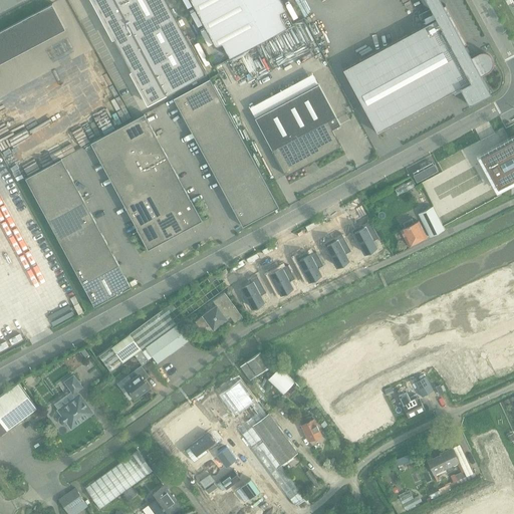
[(206,73),(167,0),(92,0),(150,104),(206,73)]
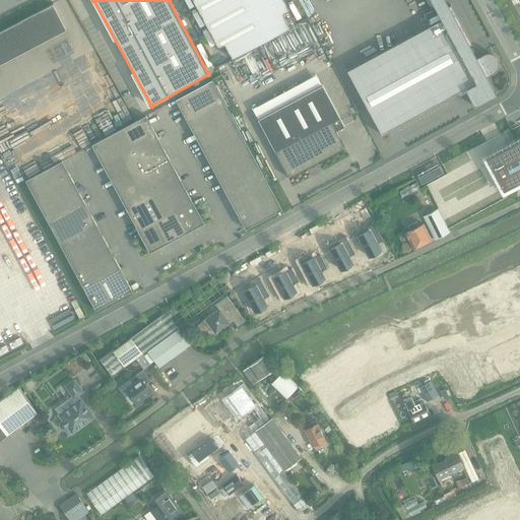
[(192,0),(219,48),(224,45),(233,59),(296,24),(288,10),(289,9),(283,0),(192,0)]
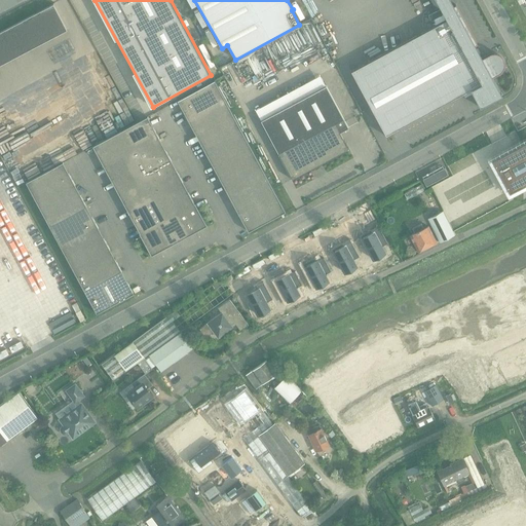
[(454,6),(450,0),(436,0),(447,21),(352,71),(351,71),(351,73),(352,72),(385,135),(385,137),(387,136),(386,135),(471,90),(480,108),(502,96),(492,77),(499,74),(500,73),(501,72),(502,71),(502,70),(503,69),(504,68),(504,66),(504,64),(504,63),(504,62),(504,60),(503,59),(503,58),(502,58),(502,57),(501,57),(500,55),(498,54),(497,54),(495,53),(494,53),(492,53),(491,54),(490,54),(489,54),(482,59),(480,54),(482,53),(479,47),(477,48),(475,45),(478,43),(456,4),(454,6)]
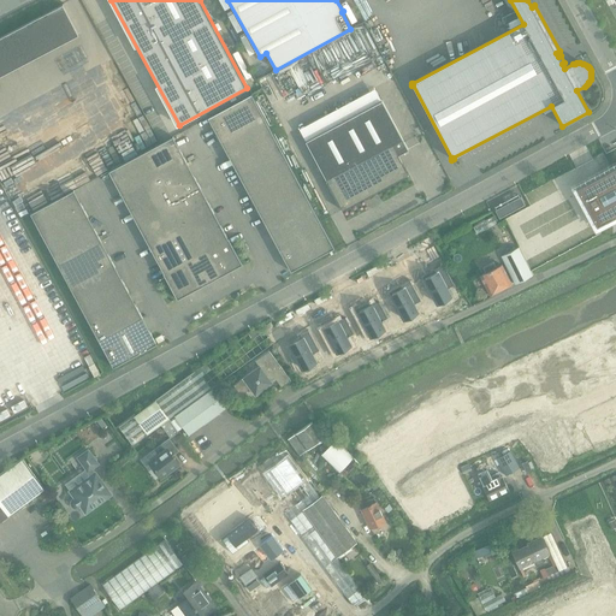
[(63,5),(41,17),(46,27),(54,23),(63,41),(76,34),(66,16),(67,16),(63,5)]
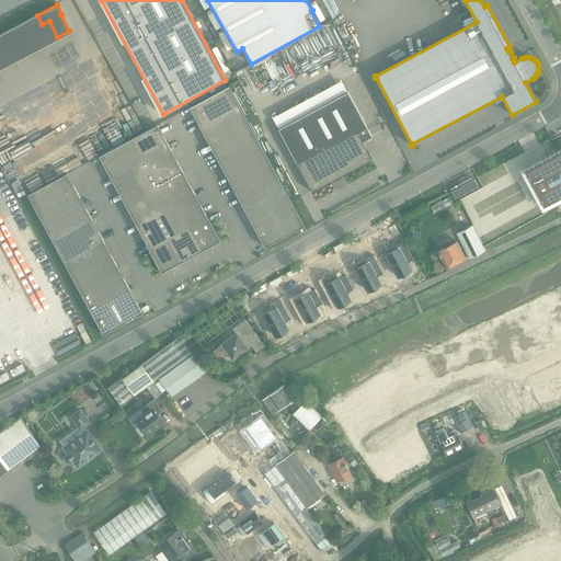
[(42,24),(37,15),(0,34),(0,69),(70,33),(69,31),(57,37),(49,21),(42,24)]
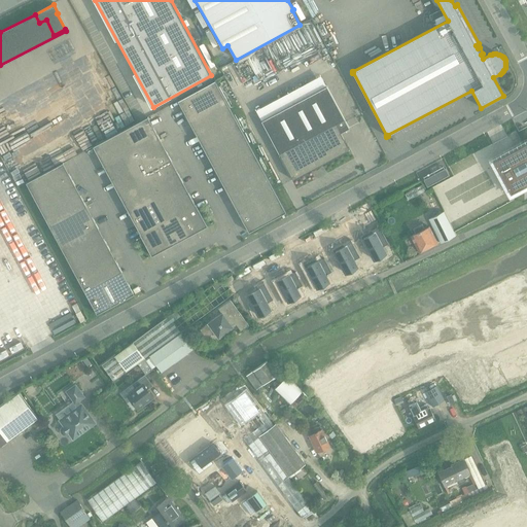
[(226,103),(215,80),(177,101),(184,112),(185,112),(190,121),(226,103)]
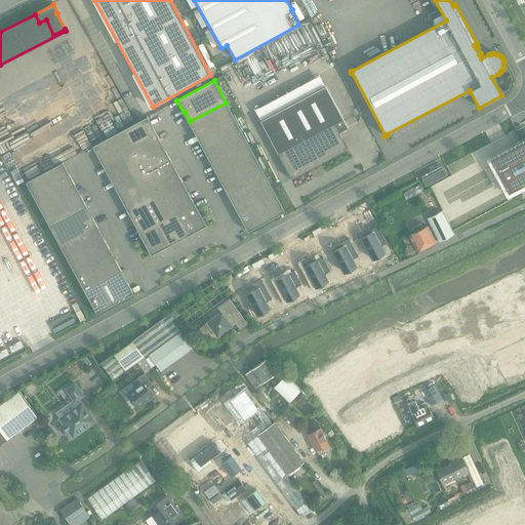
[(348,128),(325,86),(260,121),(291,179),(312,168),(313,170),(319,166),(319,165),(349,149),(339,132),(348,128)]
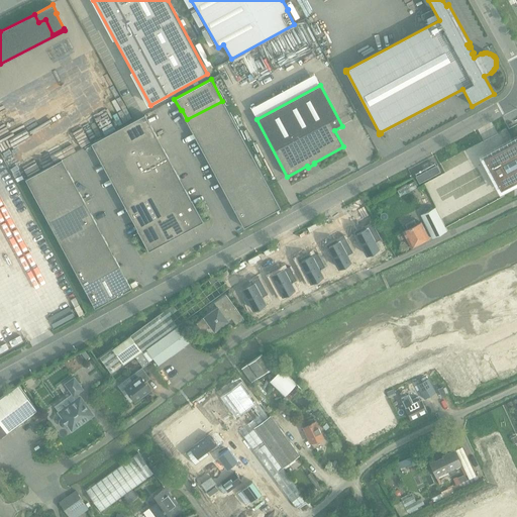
[(234,122),(222,101),(187,119),(186,120),(189,126),(192,131),(193,131),(198,141),(234,122)]
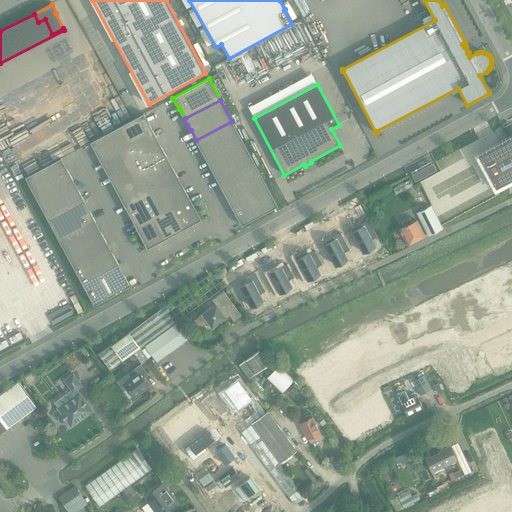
[(144,115),(143,114),(117,128),(129,150),(154,136),(155,136),(149,124),(148,125),(143,115),(144,115)]
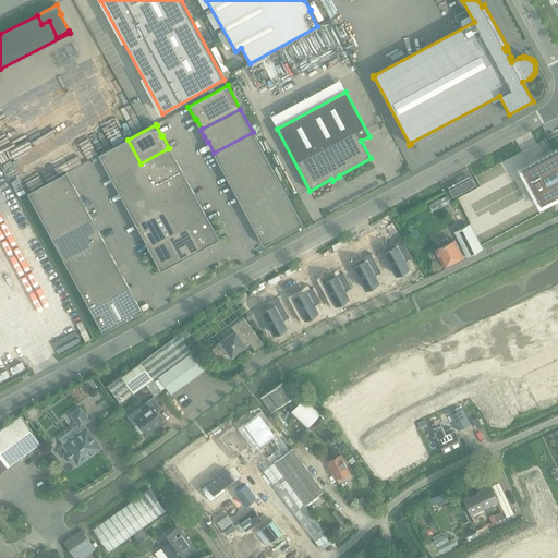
[(265,155),(253,132),(214,153),(213,153),(219,166),(221,165),(227,176),(265,155)]
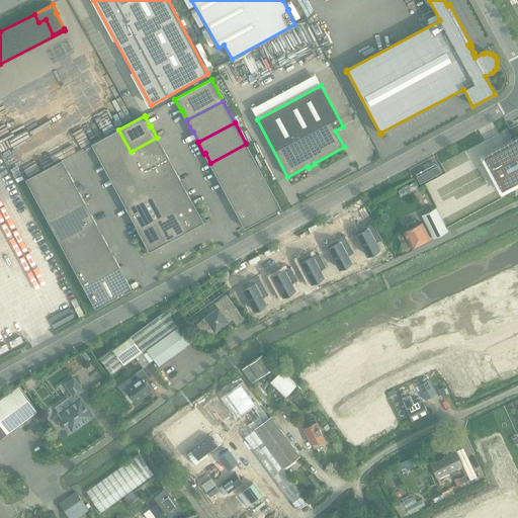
[(118,130),(91,144),(97,156),(98,155),(104,165),(103,166),(131,152),(118,130)]
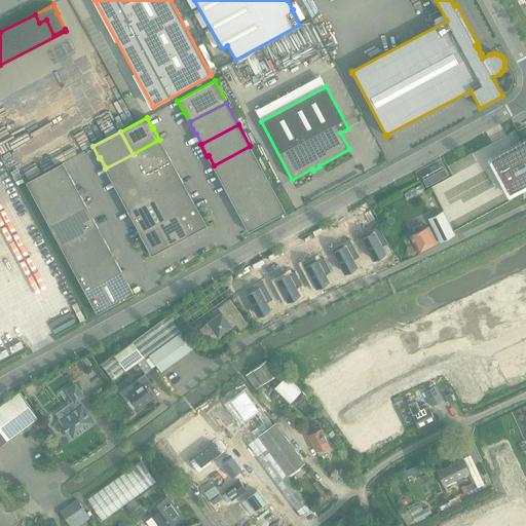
[(172,161),(164,149),(163,150),(158,140),(133,154),(144,176),(170,161),(172,161)]
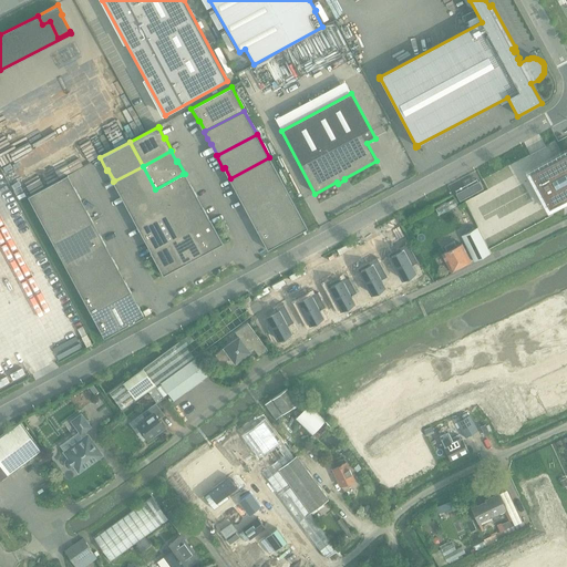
[(566,152),(529,173),(549,209),(566,198),(566,152)]
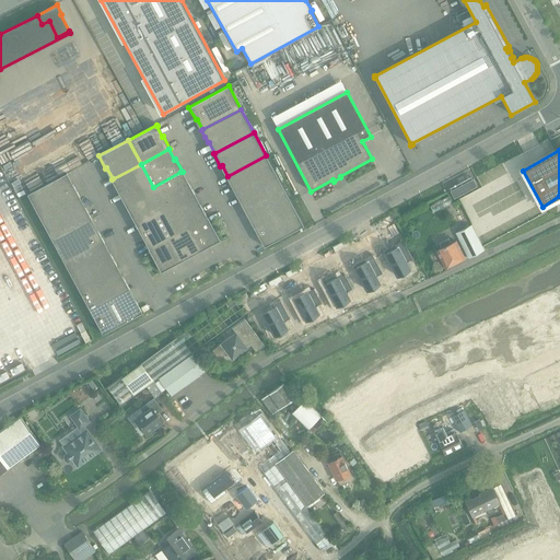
[(278,178),(266,155),(228,176),(226,176),(233,189),(234,188),(240,199),(278,178)]
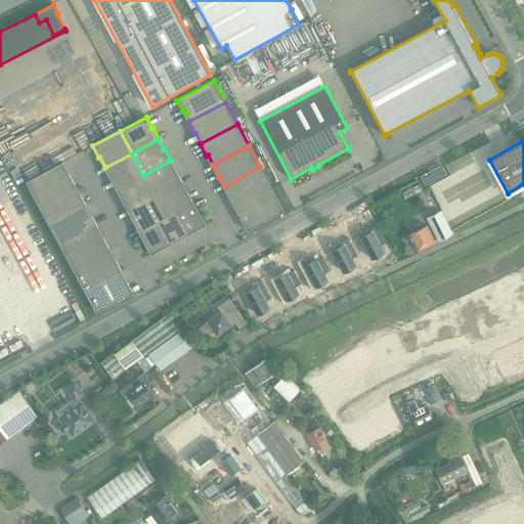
[(132,154),(104,168),(111,179),(112,178),(117,188),(116,189),(143,175),(132,154)]
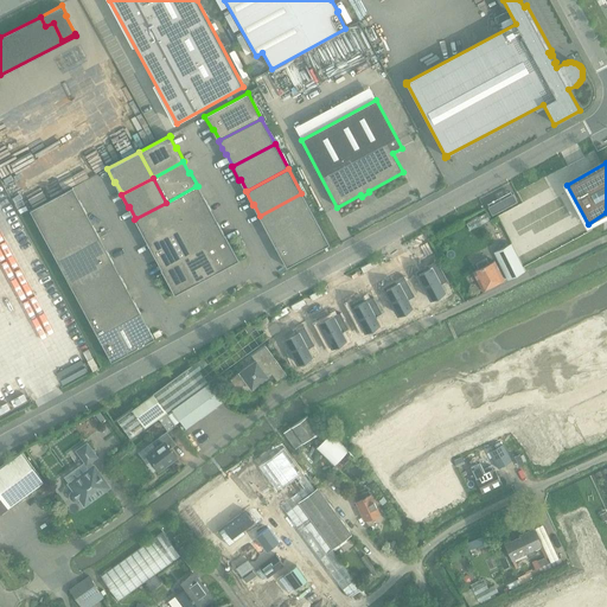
[(203,198),(196,186),(166,203),(179,228),(210,211),(211,211),(204,198),(203,198)]
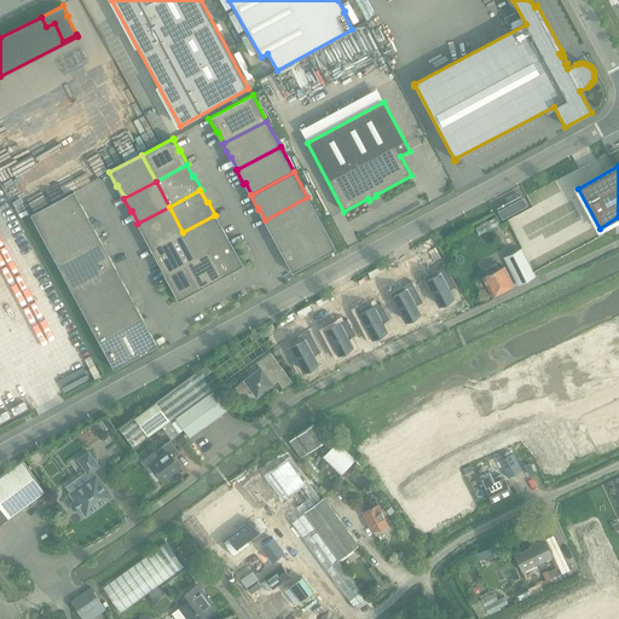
[(81,204),(80,204),(73,194),(74,192),(74,191),(30,215),(45,242),(87,219),(88,218),(81,204)]
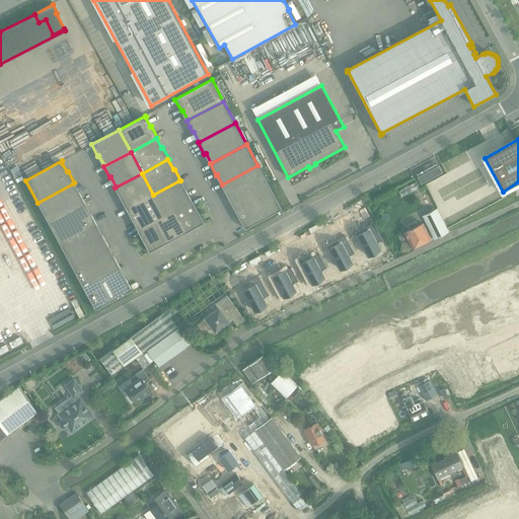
[(270,187),(257,165),(222,184),(221,184),(227,197),(228,196),(234,206),(270,187)]
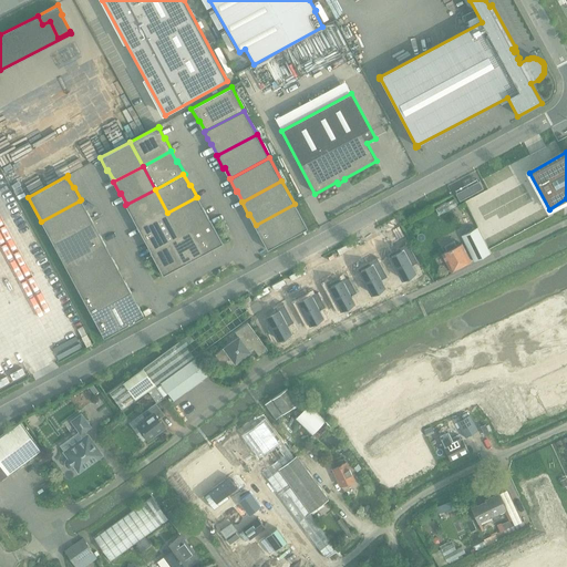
[(483,189),(478,182),(455,194),(460,202),(483,189)]
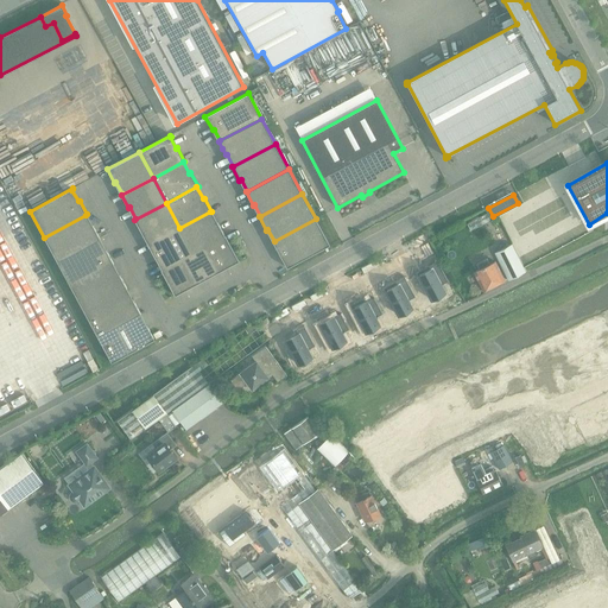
[(166,203),(134,220),(141,233),(143,232),(149,244),(147,245),(149,246),(179,228),(166,203)]
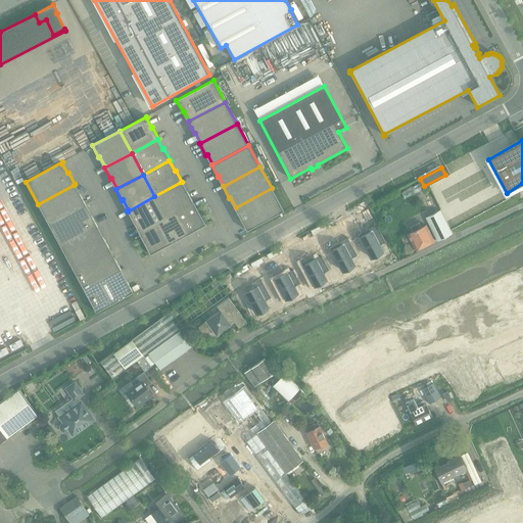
[(165,217),(175,212),(193,202),(187,191),(186,192),(181,182),(154,196),(165,217)]
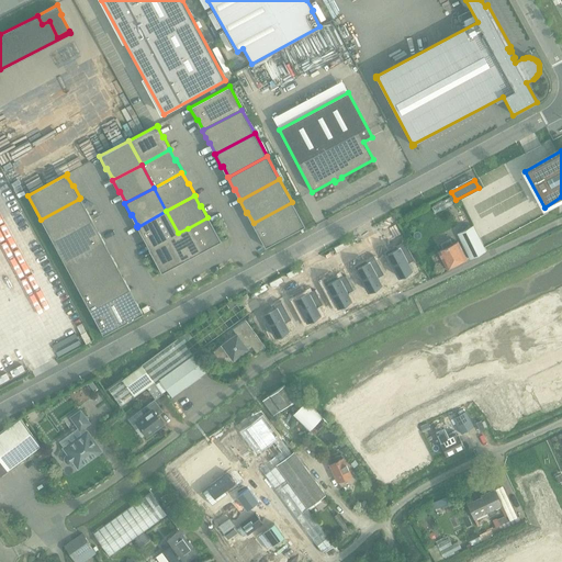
[(449,198),(431,208),(435,213),(452,203),(449,198)]
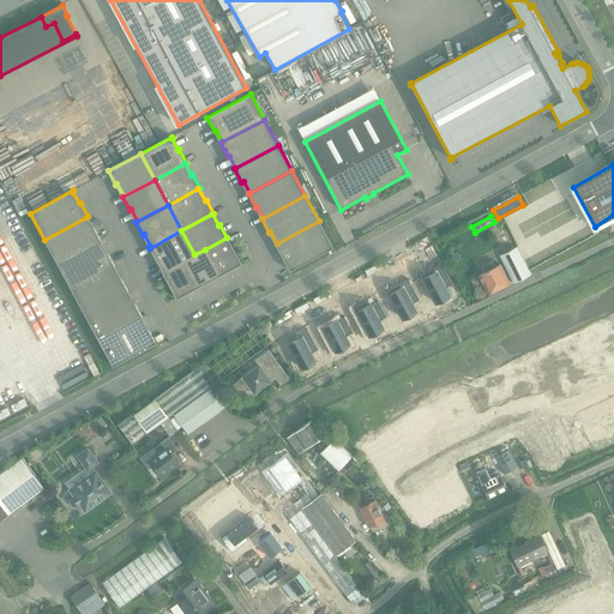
[(92,228),(86,217),(44,240),(58,265),(100,242),(101,241),(94,228),(92,228)]
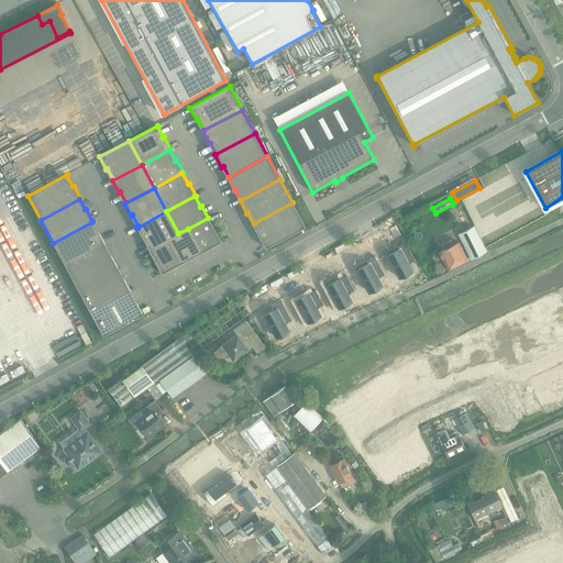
[(306,227),(293,202),(254,223),(253,224),(260,236),(261,235),(266,246),(265,247),(265,249),(306,227)]
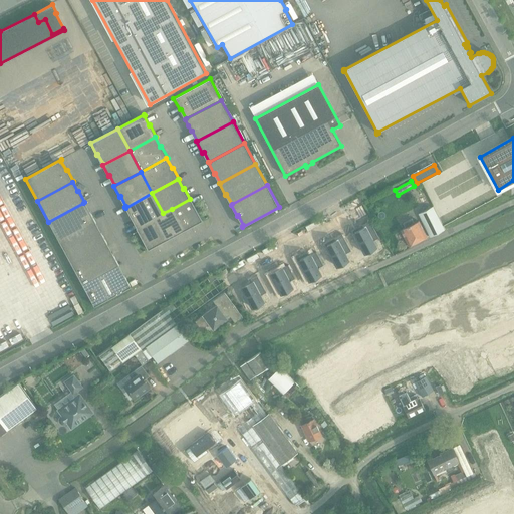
[(421,188),(412,192),(422,213),(432,208),(421,188)]
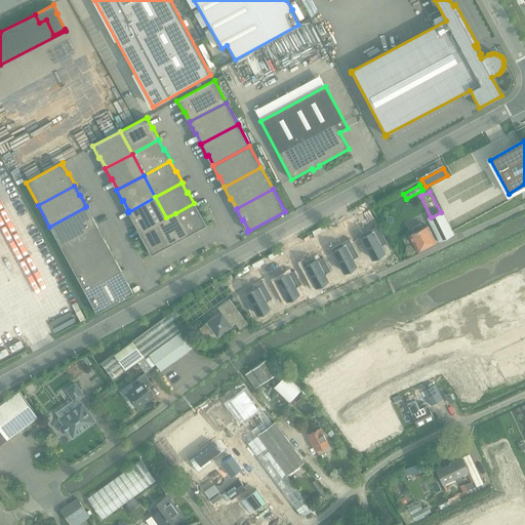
[(166,217),(155,197),(128,212),(133,223),(135,223),(140,232),(157,223),(166,217)]
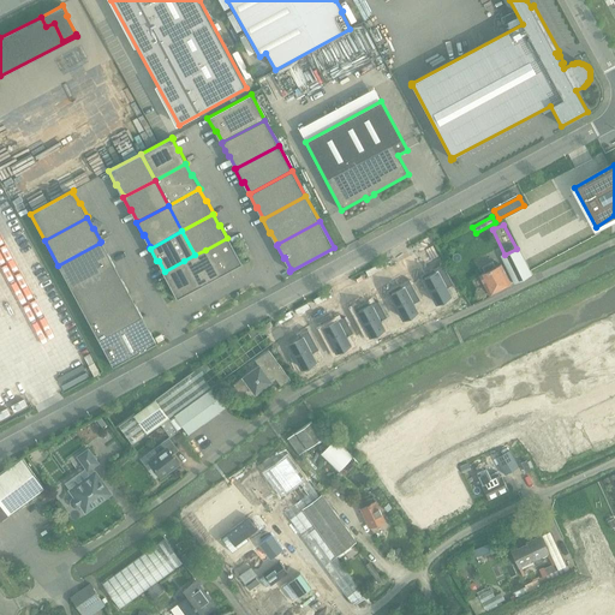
[(227,238),(206,250),(219,275),(219,276),(231,270),(230,268),(240,263),(240,264),(242,264),(227,238)]
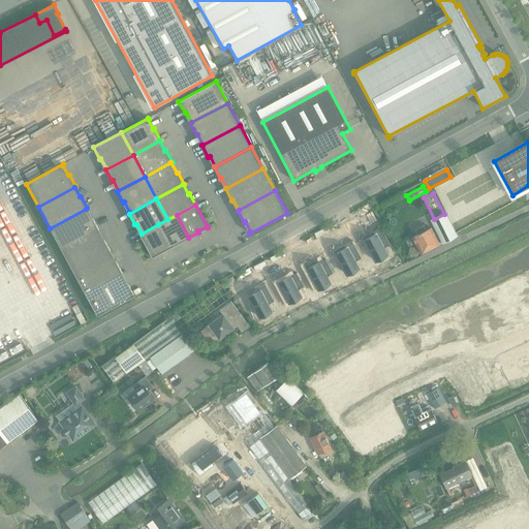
[(92,218),(91,219),(86,209),(50,228),(61,250),(98,230),(98,229),(92,218)]
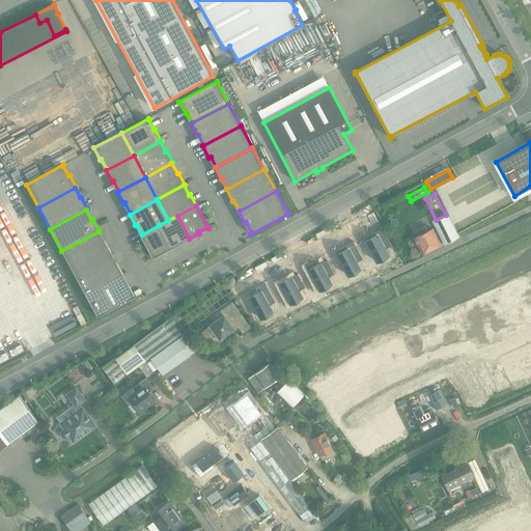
[(444,246),(458,239),(447,214),(446,215),(436,220),(432,222),(444,246)]
